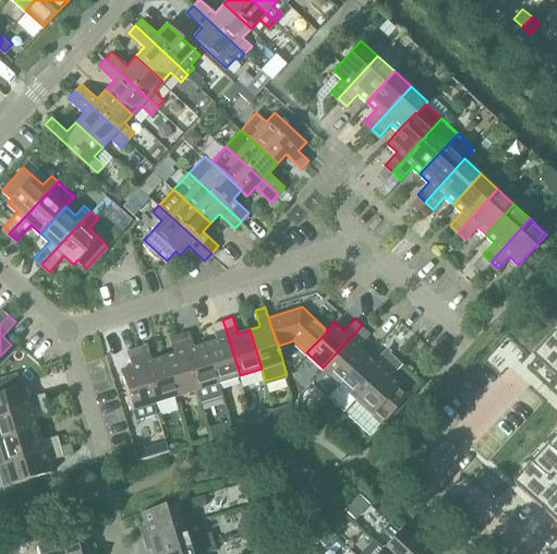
[(206,342),(218,382),(240,375),(222,320),(213,323),(218,339),(206,342)]
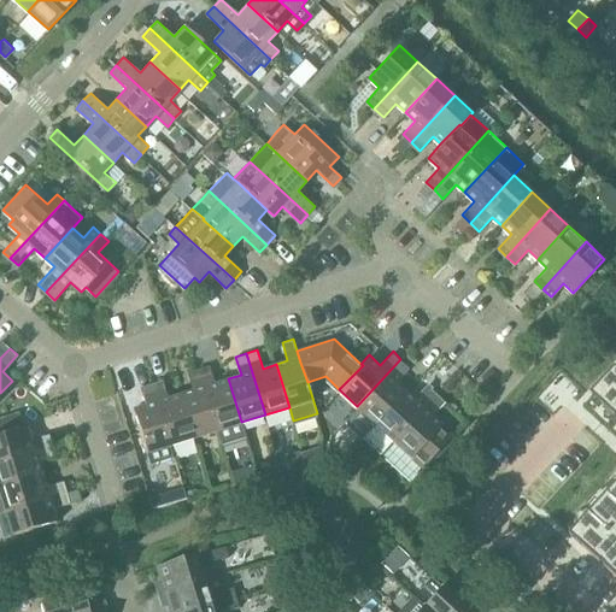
[(400,359),(357,406),(375,423),(405,389),(397,380),(409,366),(400,359)]
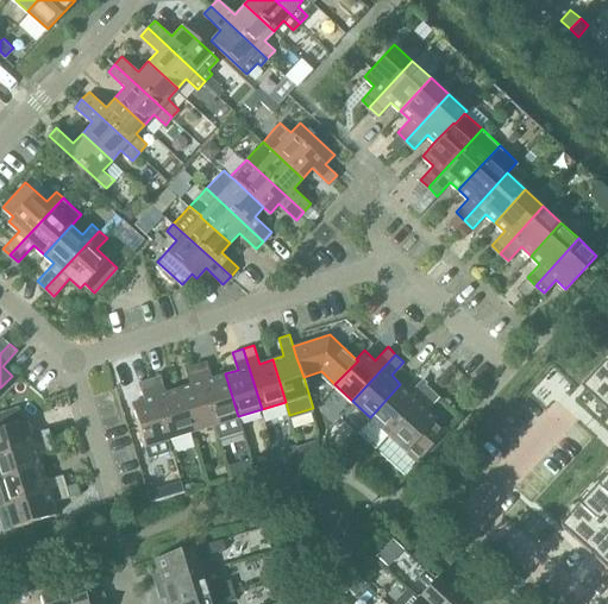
[(238,416),(225,373),(213,377),(207,359),(198,363),(215,423),(213,425),(217,436),(242,429),(238,417),(238,416)]
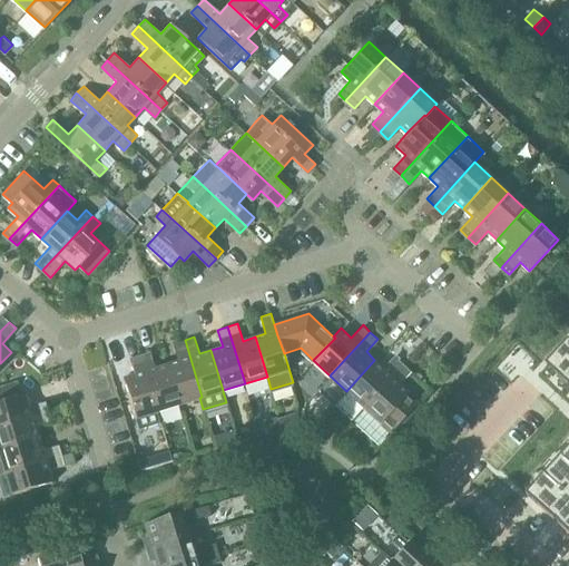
[(568,446),(529,490),(568,527),(568,339),(549,361),(568,379),(568,446)]
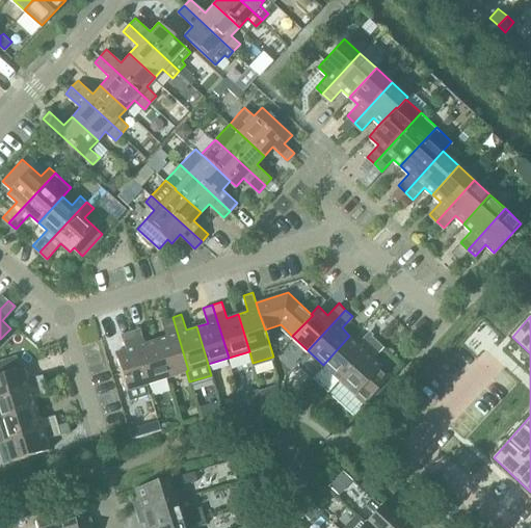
[(168,377),(186,371),(188,370),(173,317),(162,320),(167,336),(157,339),(168,377)]
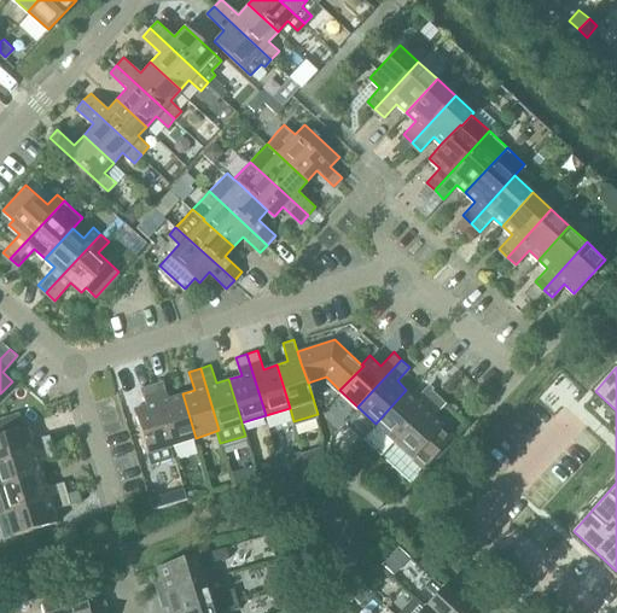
[(196,438),(182,393),(169,398),(163,379),(153,383),(173,445),(196,438)]
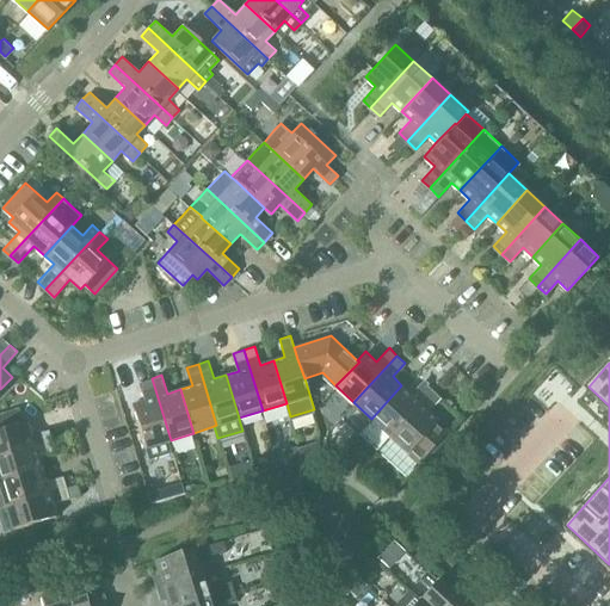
[(172,451),(168,440),(171,440),(152,378),(140,382),(146,401),(134,404),(151,457),(172,451)]
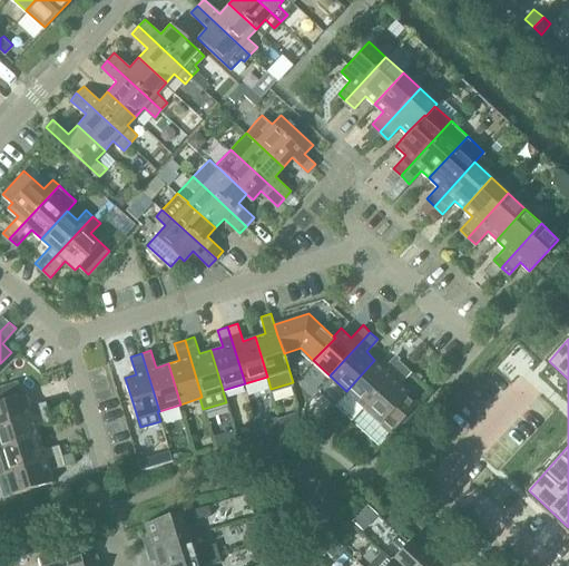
[(374,360),(346,391),(363,407),(403,362),(395,355),(383,368),(374,360)]
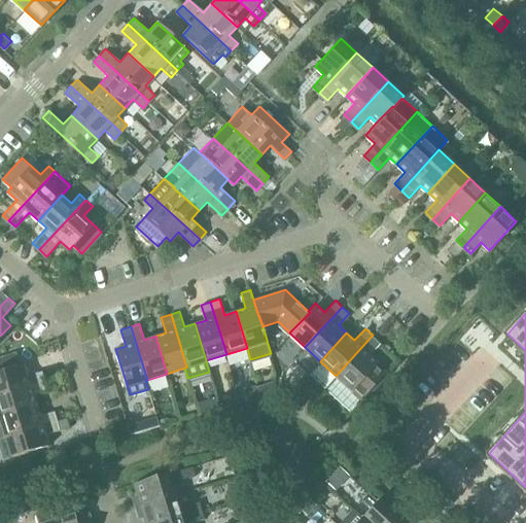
[(386,370),(378,362),(369,353),(380,342),(373,335),(336,376),(351,391),(353,389),(361,396),(386,370)]
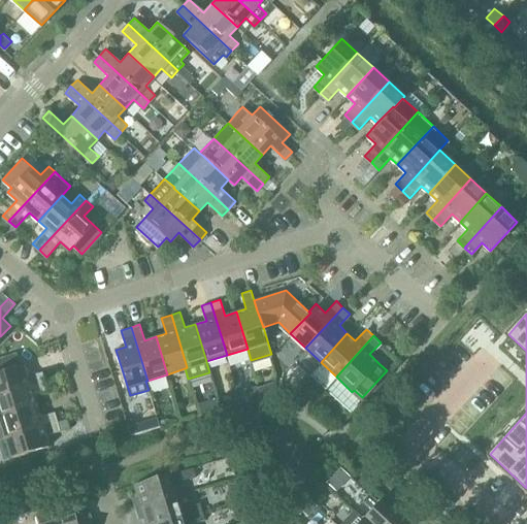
[(0,393),(44,380),(41,370),(26,375),(22,364),(0,370),(0,393)]
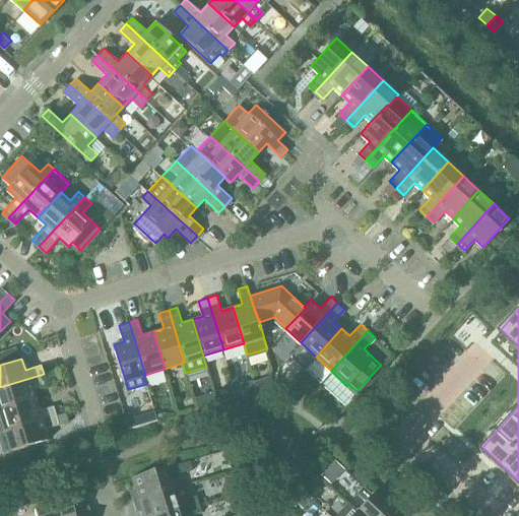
[(44,374),(0,387),(0,408),(35,399),(30,387),(47,383),(44,374)]
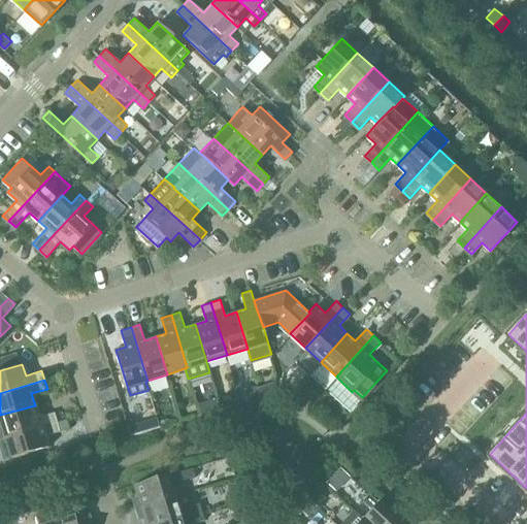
[(5,436),(57,420),(54,411),(38,416),(35,405),(0,415),(0,437),(5,436)]
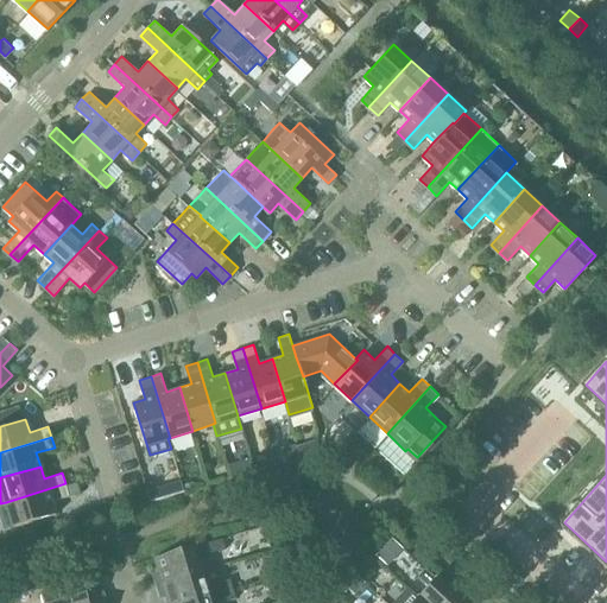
[(13,525),(55,512),(51,500),(69,494),(65,483),(6,502),(13,525)]
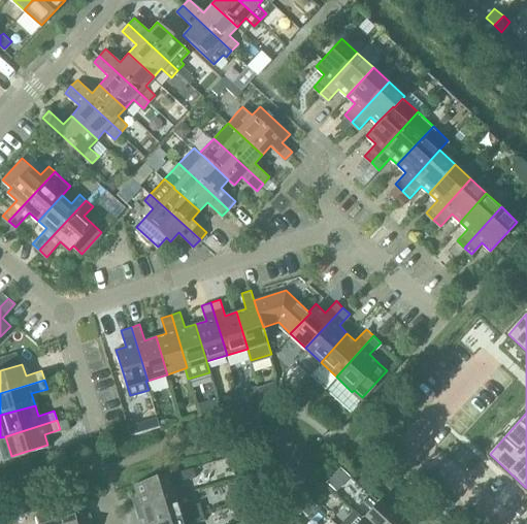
[(334,471),(343,482),(350,475),(340,465),(334,471)]
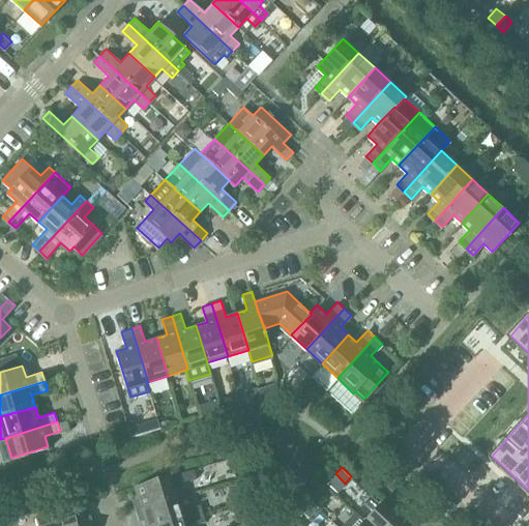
[(170,474),(134,485),(138,498),(133,500),(136,509),(176,496),(172,484),(195,476),(193,468),(181,472),(171,475),(170,474)]
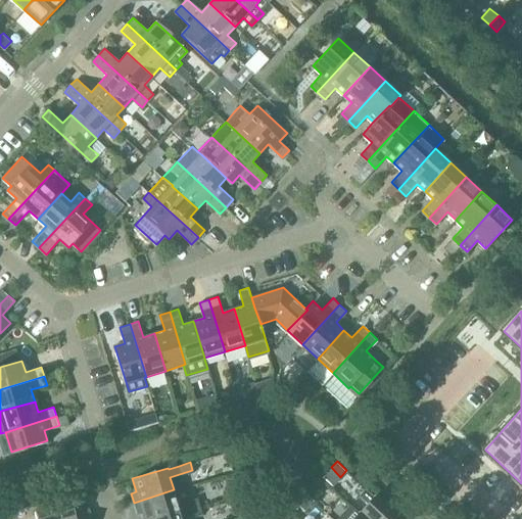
[(321,490),(314,483),(305,491),(314,499),(321,490)]
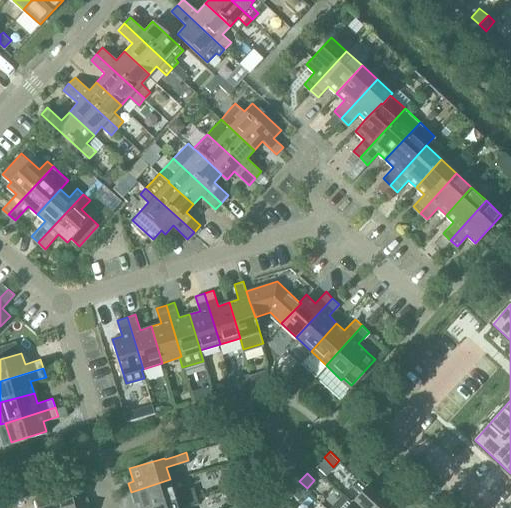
[(366,485),(357,476),(352,483),(361,491),(352,500),(360,507),(390,507),(366,485)]
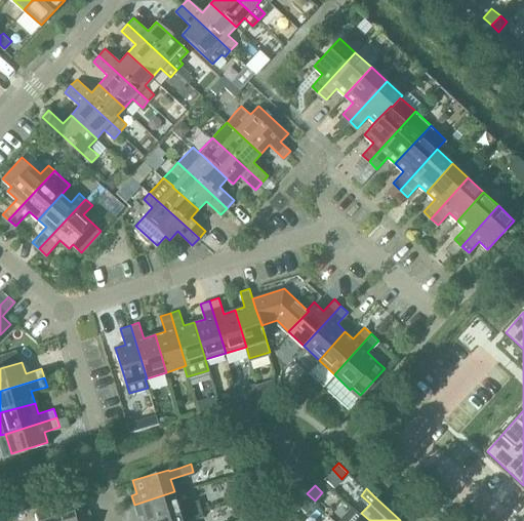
[(174,491),(134,505),(137,513),(142,512),(145,520),(154,520),(199,507),(207,504),(204,495),(178,504),(174,491)]
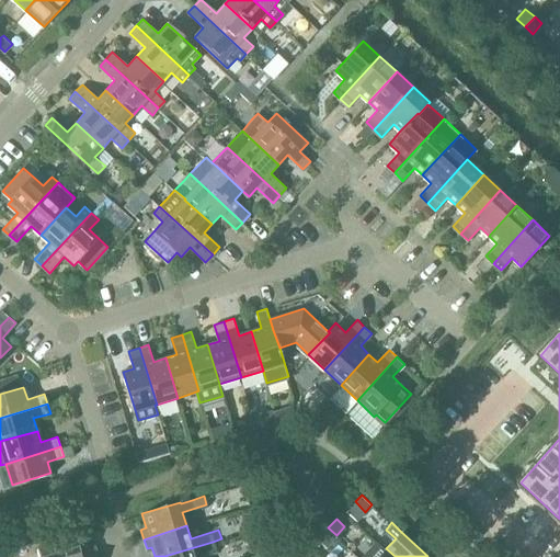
[(319,537),(328,545),(336,535),(328,527),(319,537)]
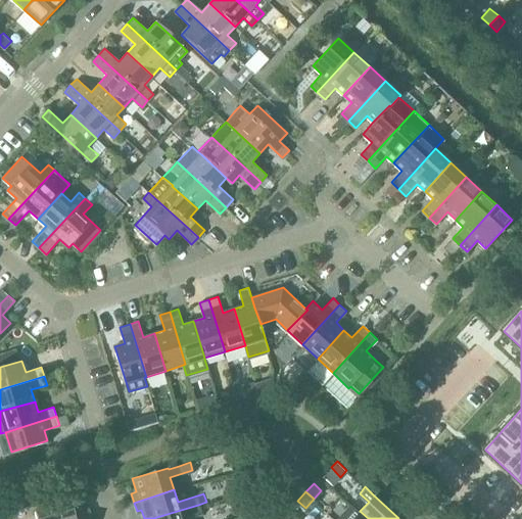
[(73,512),(69,499),(35,510),(38,518),(82,518),(92,516),(89,507),(73,512)]
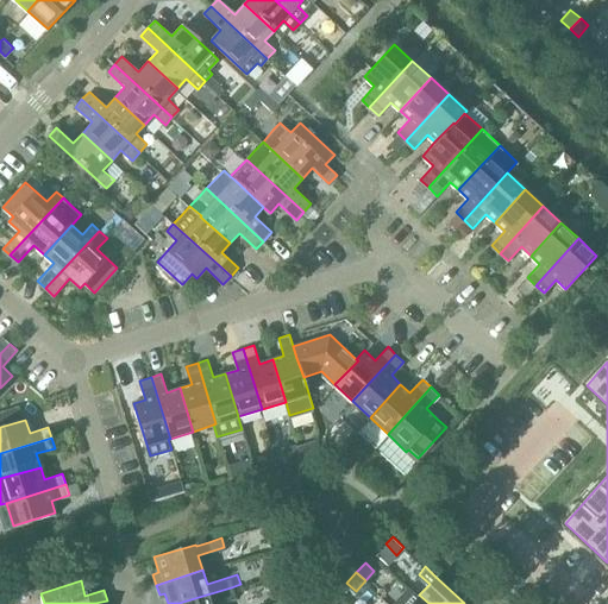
[(231,587),(179,603),(213,603),(234,597),(231,587)]
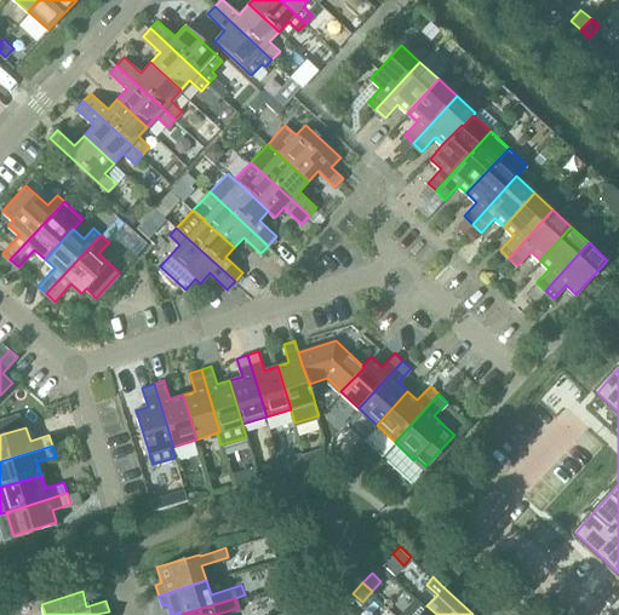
[(399,614),(397,614),(436,614),(427,605),(424,608),(413,598),(399,614)]
